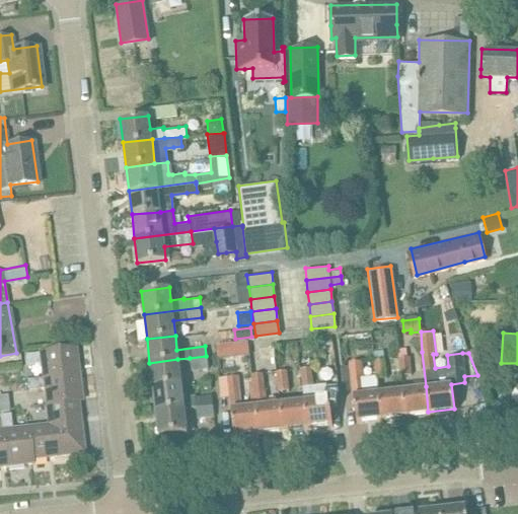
[(220,343),(215,344),(216,357),(222,356),(246,353),(244,340),(220,343)]
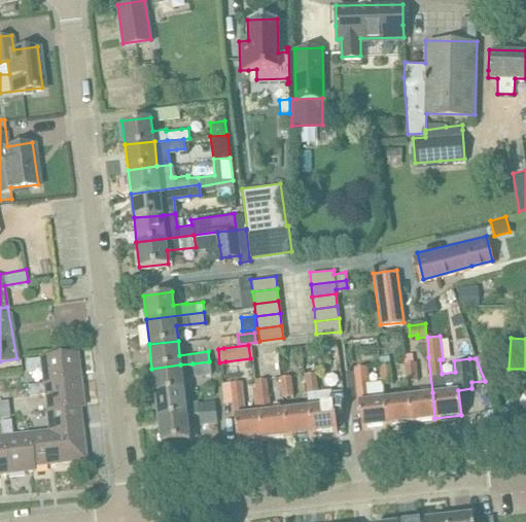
[(79,378),(76,352),(24,358),(25,369),(40,367),(42,382),(79,378)]
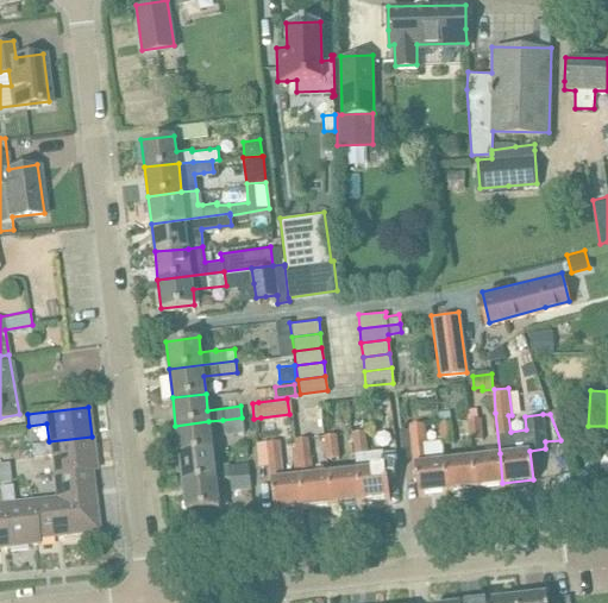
[(468,418),(470,438),(481,437),(480,416),(468,418)]
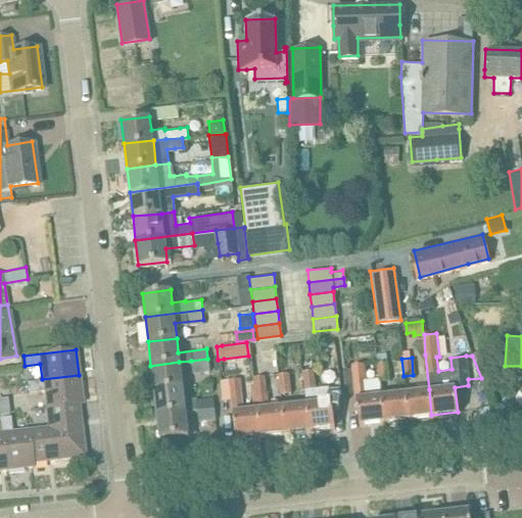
[(191,361),(192,371),(208,370),(207,359),(191,361)]
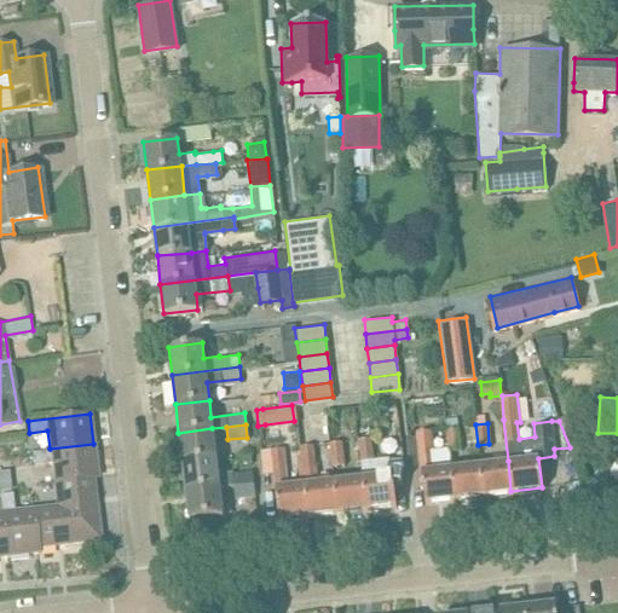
[(458,426),(446,427),(449,449),(461,446),(458,426)]
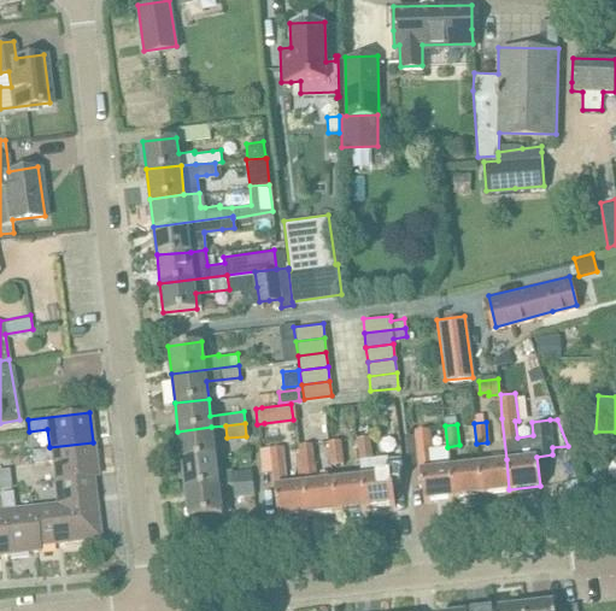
[(177,432),(181,458),(215,454),(211,427),(177,432)]
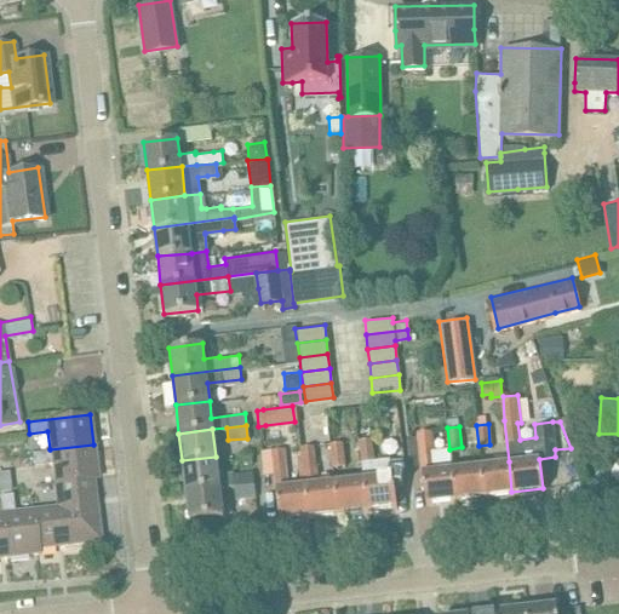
[(431,429),(417,431),(418,434),(420,464),(422,471),(423,477),(425,501),(454,498),(452,468),(450,447),(441,448),(434,448),(431,429)]
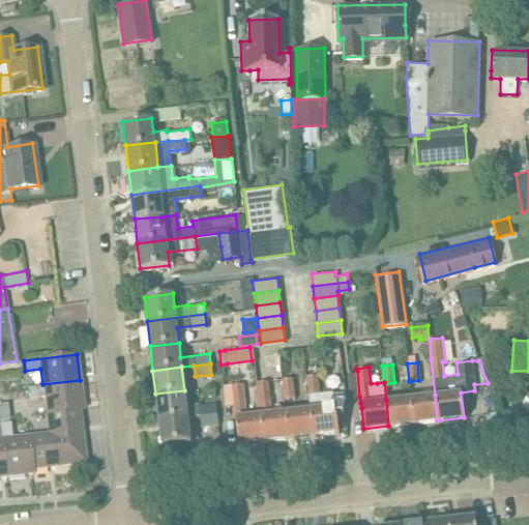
[(306,375),(305,375),(309,408),(313,434),(339,432),(336,411),(335,405),(334,406),(332,392),(332,390),(325,390),(319,391),(317,374),(306,375)]
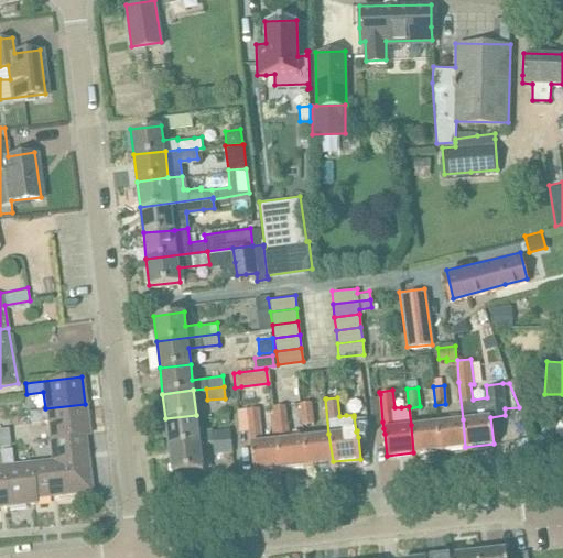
[(313,422),(311,401),(299,402),(301,423),(313,422)]
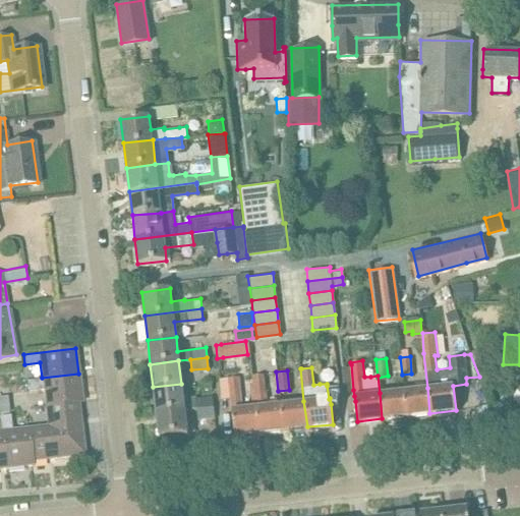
[(264,373),(251,375),(255,406),(258,433),(283,430),(281,404),(268,405),(264,373)]
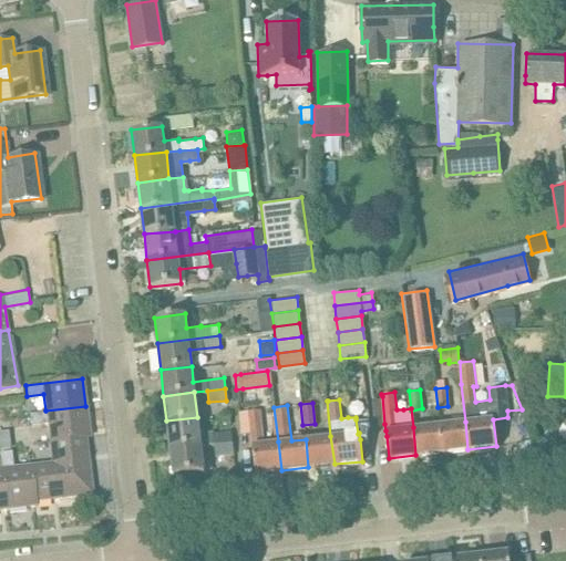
[(49,439),(84,435),(89,435),(85,406),(45,411),(29,413),(30,424),(47,422),(49,439)]
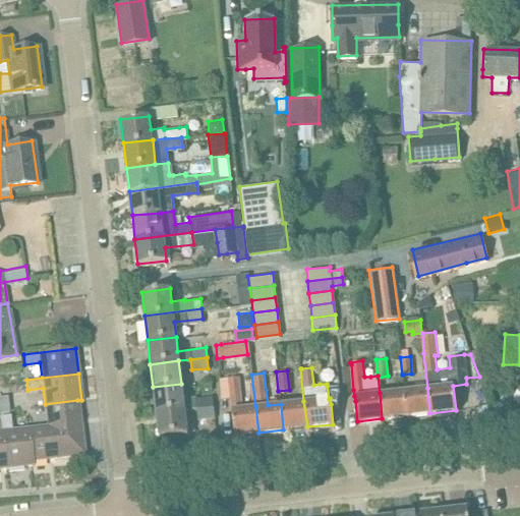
[(237,376),(228,377),(234,436),(258,433),(255,406),(241,408),(237,376)]
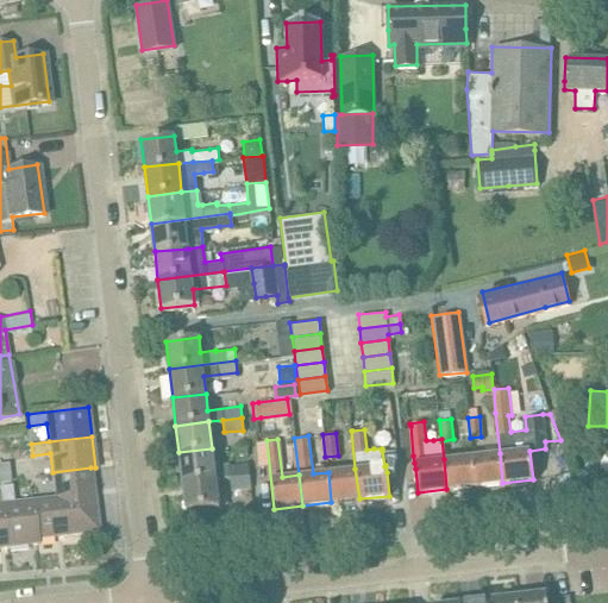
[(212,448),(179,452),(182,481),(215,476),(231,475),(250,472),(248,460),(246,460),(230,463),(229,460),(213,463),(212,448)]
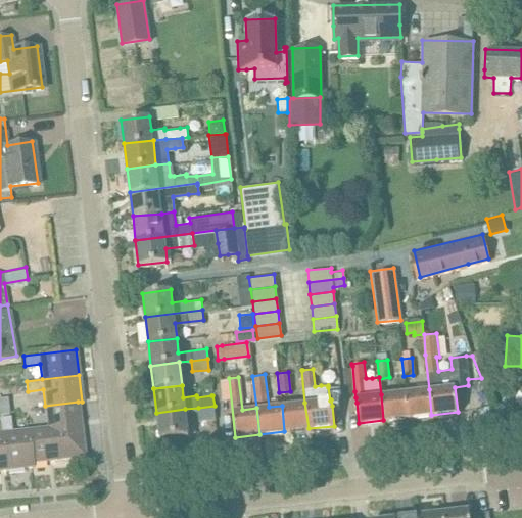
[(405,391),(408,418),(431,415),(429,389),(405,391)]
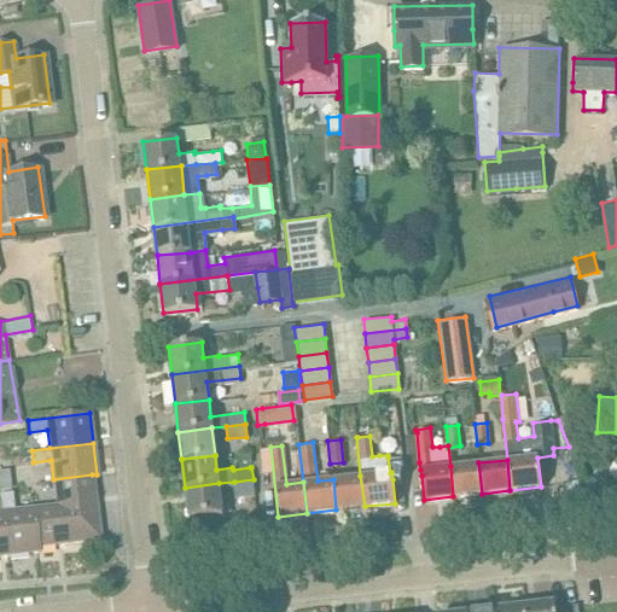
[(453,496),(482,494),(478,462),(450,466),(453,496)]
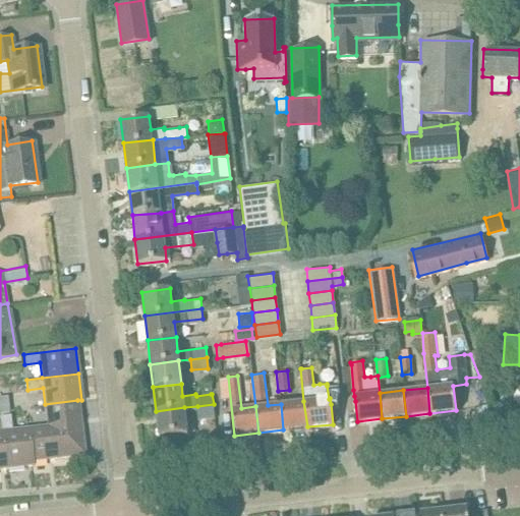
[(7,398),(0,398),(0,411),(8,410),(7,398)]
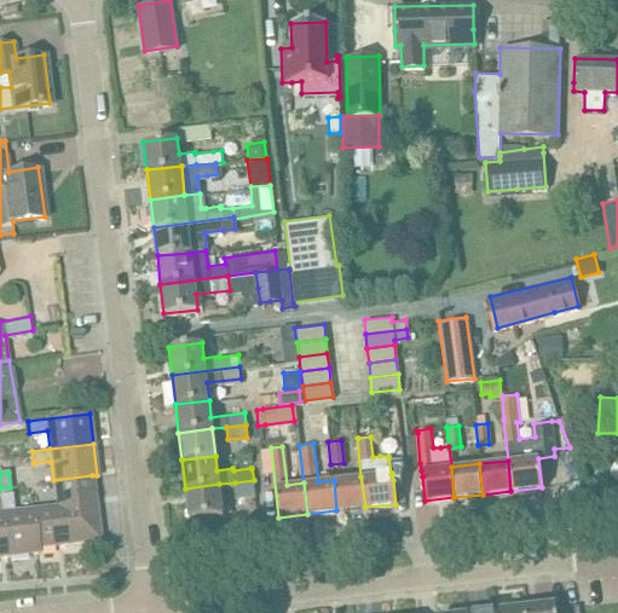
[(53,480),(57,504),(91,531),(98,522),(92,475),(53,480)]
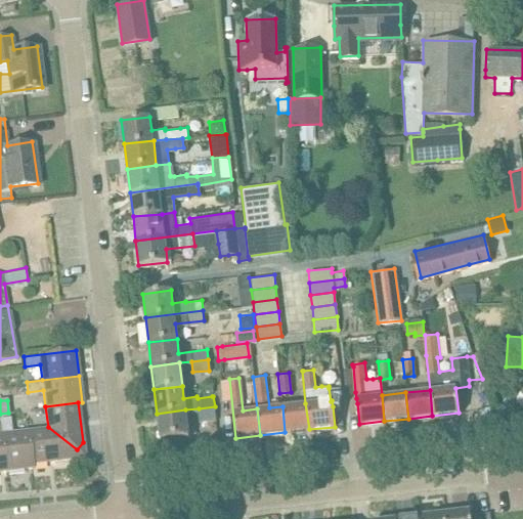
[(282,406),(285,432),(309,429),(305,403),(282,406)]
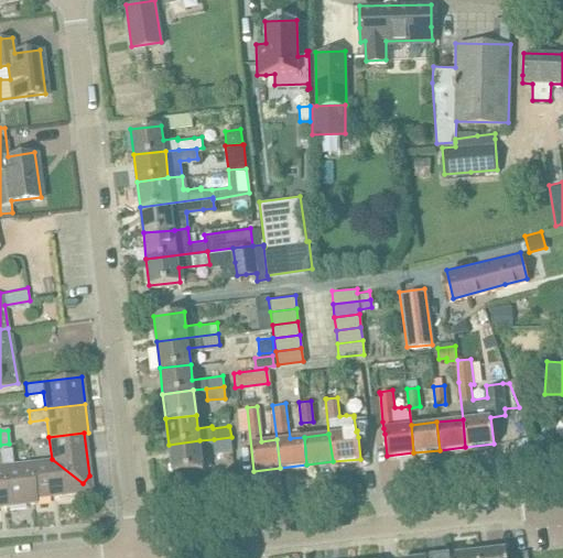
[(231,437),(214,439),(215,450),(233,448),(231,437)]
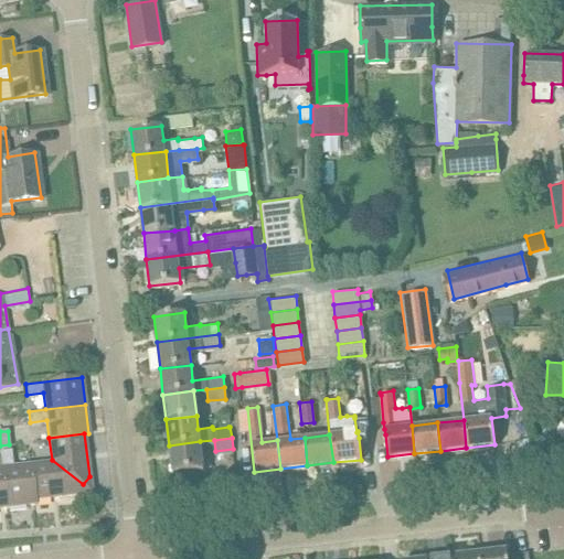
[(169,445),(172,473),(203,469),(200,441),(169,445)]
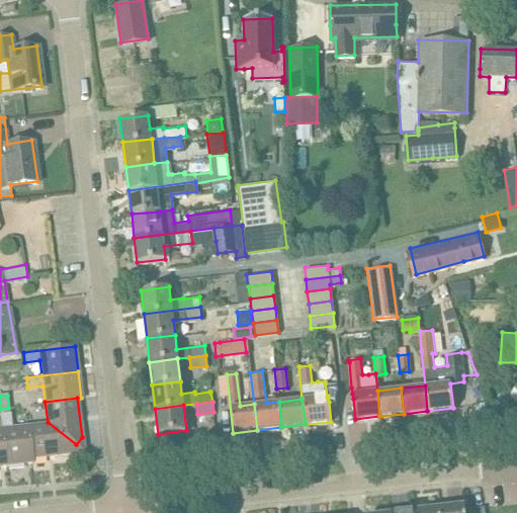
[(9,411),(0,412),(0,419),(1,427),(5,463),(31,460),(31,456),(27,424),(11,426),(9,411)]
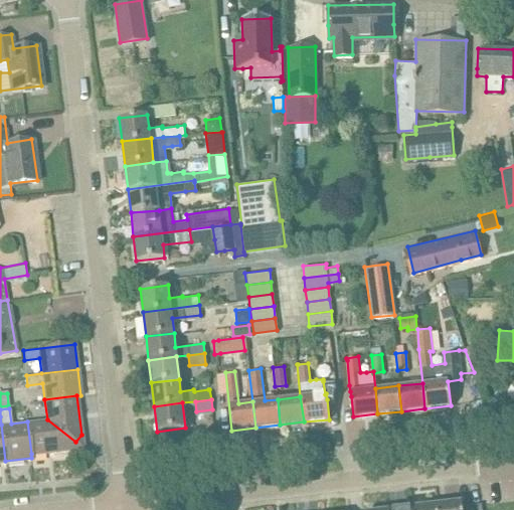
[(31,454),(70,449),(75,442),(47,419),(27,421),(31,454)]
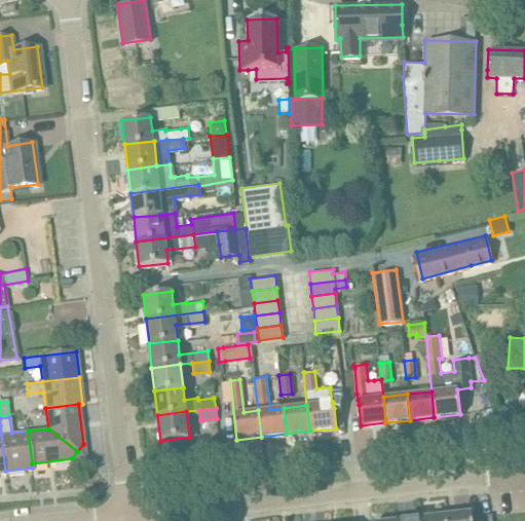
[(472,520),(472,512),(447,515),(447,520),(472,520)]
